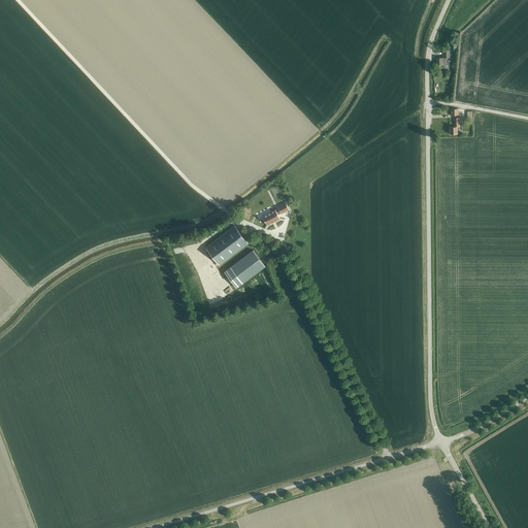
[(437,58),(437,65),(447,65),(447,58),(450,58),(450,51),(443,51),(443,58),(437,58)]
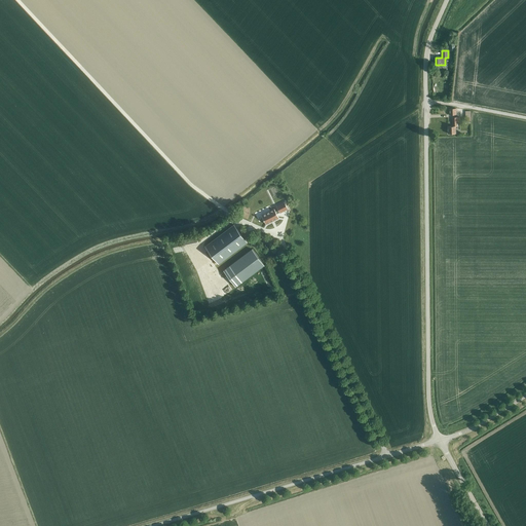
[(448,126),(448,134),(455,134),(455,126),(456,126),(456,123),(459,122),(458,118),(452,118),(453,126),(448,126)]
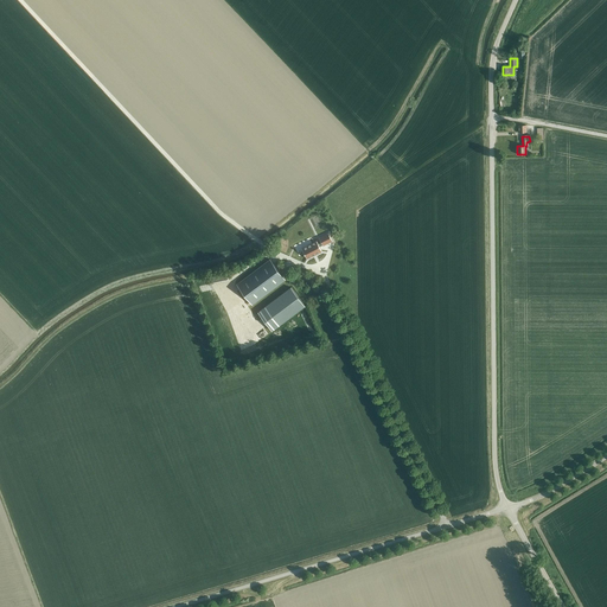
[(328,234),(319,238),(321,243),(323,246),(332,241),(328,234)]
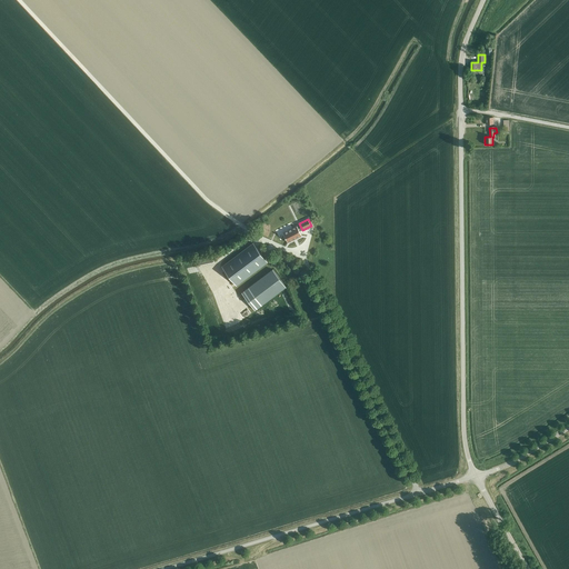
[(297,226),(283,233),(288,242),(301,236),(299,231),(302,230),(301,228),(298,229),(297,226)]
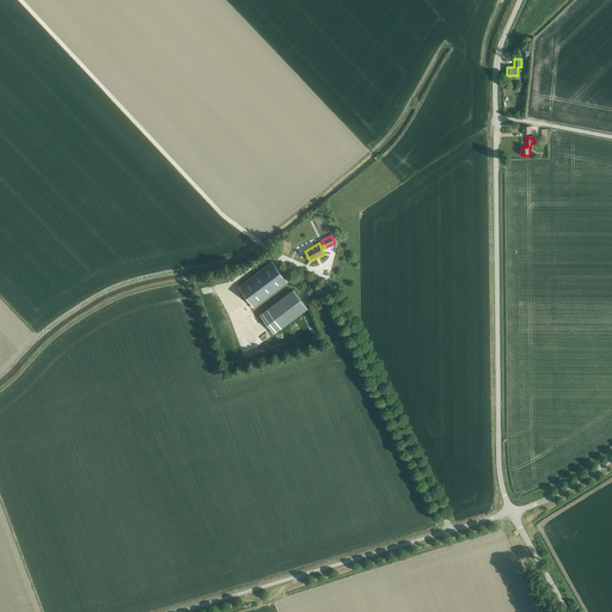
[(255,307),(281,287),(288,282),(273,262),(239,287),(255,307)]
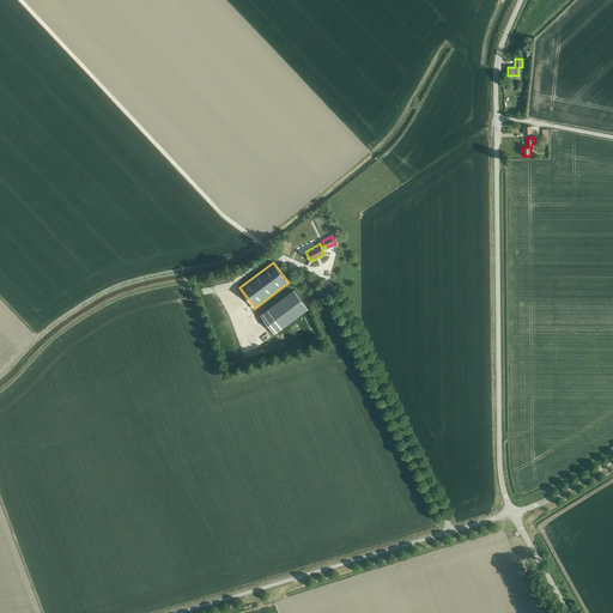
[(212,278),(213,286),(230,281),(229,274),(212,278)]
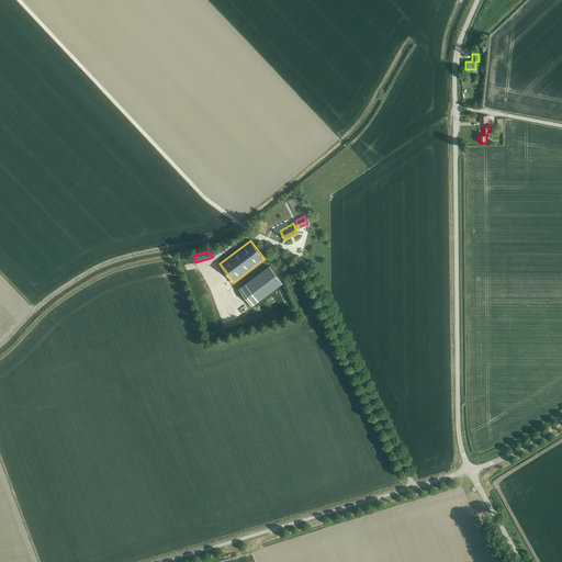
[(269,266),(238,289),(251,306),(282,283),(269,266)]
